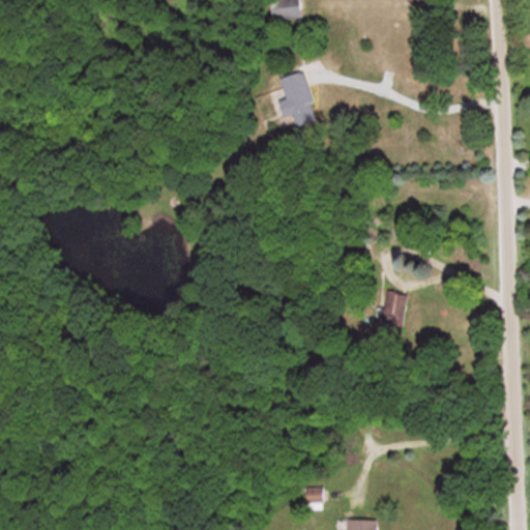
[(273,0),(273,19),(302,19),(301,0),(273,0)]
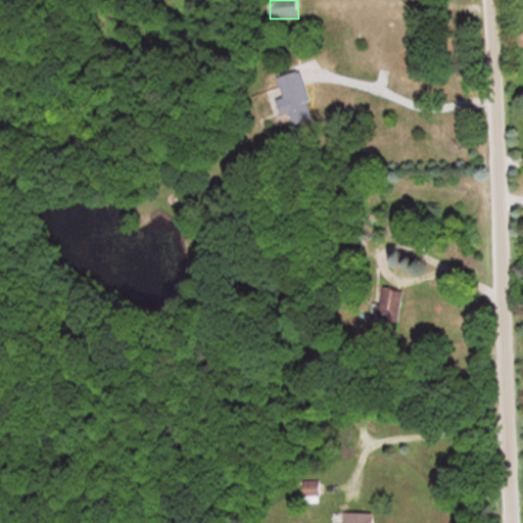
[(287,110),(276,113),(279,126),(314,117),(302,70),(279,76),(287,110)]
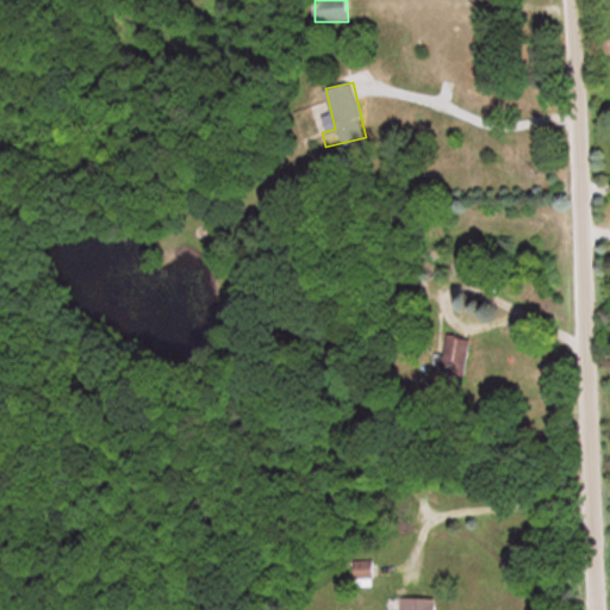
[(444,354),(437,354),(435,380),(465,383),(470,337),(446,335),(444,354)]
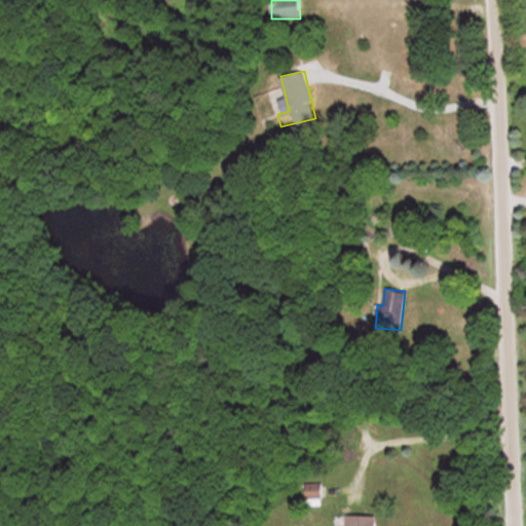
[(322,483),(305,483),(305,497),(322,497),(322,483)]
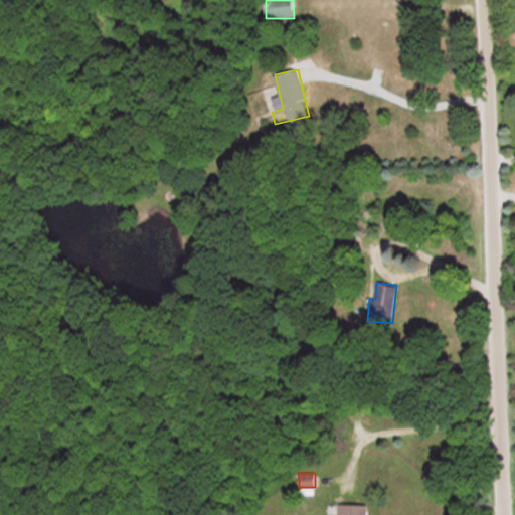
[(366,514),(367,504),(339,504),(339,514),(366,514)]
